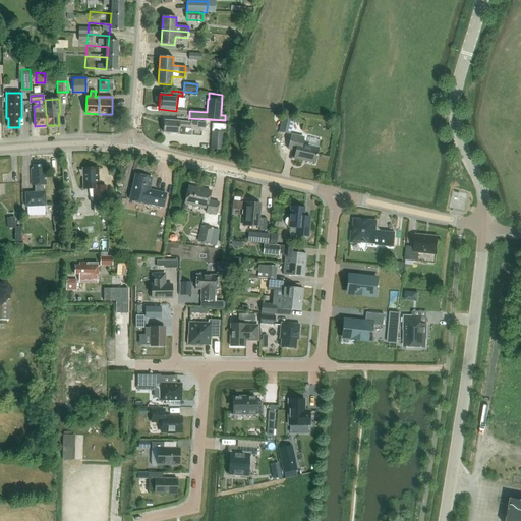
[(279,131),(290,134),(293,120),(282,118),(279,131)]
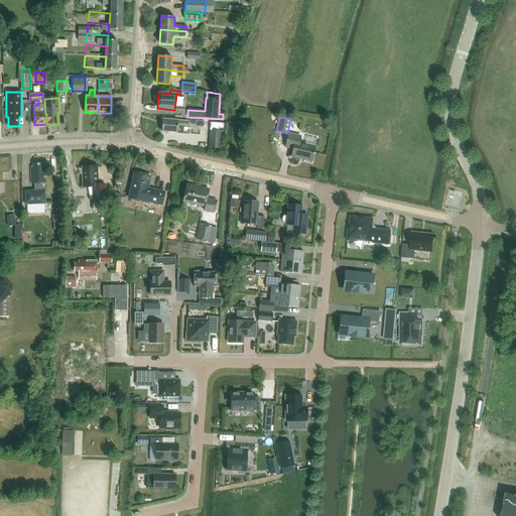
[(177,132),(183,132),(183,127),(187,128),(188,121),(162,119),(162,131),(177,132)]
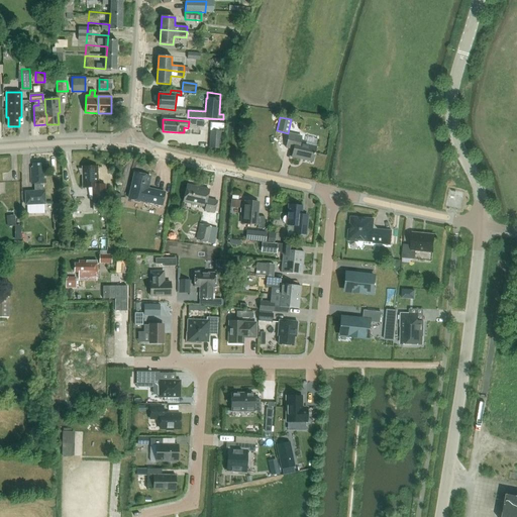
[(210,123),(210,130),(209,148),(220,149),(221,131),(223,131),(223,124),(210,123)]
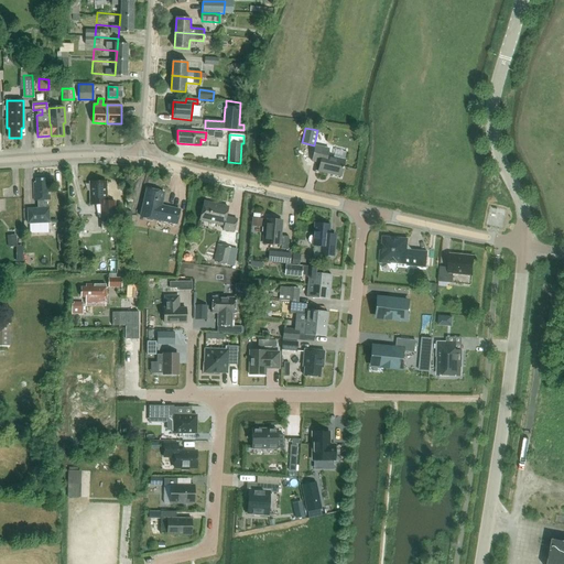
[(329,149),(316,145),(312,161),(321,163),(318,172),(342,177),(346,160),(328,156),(329,149)]
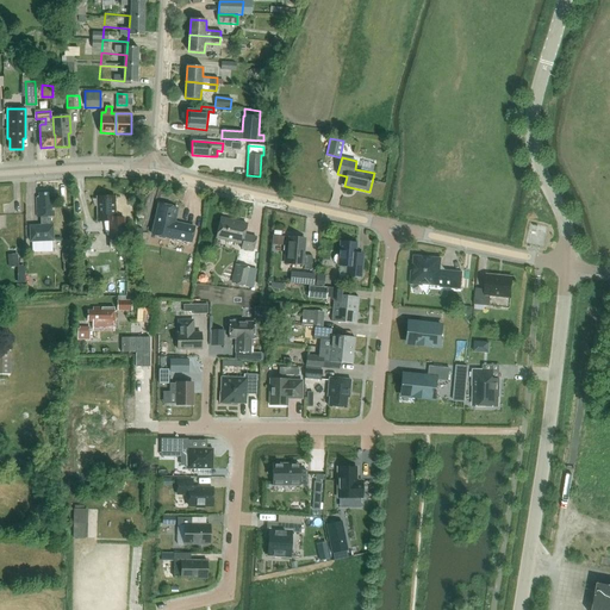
[(50,217),(54,217),(54,198),(50,198),(50,194),(39,194),(39,198),(37,198),(37,217),(41,217),(41,225),(30,225),(30,241),(53,241),(53,225),(50,225),(50,217)]
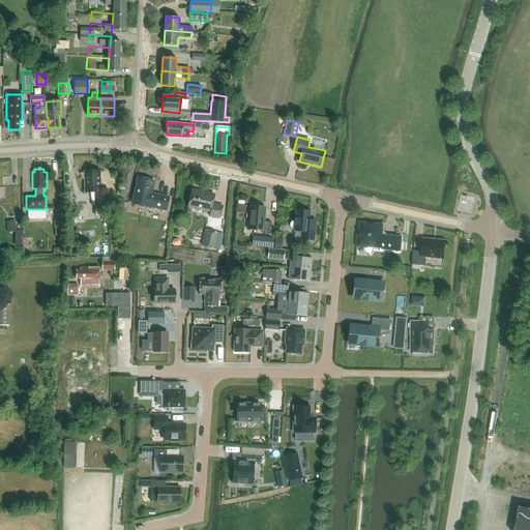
[(100,189),(100,171),(84,171),(85,193),(94,192),(95,205),(109,205),(108,189),(100,189)]
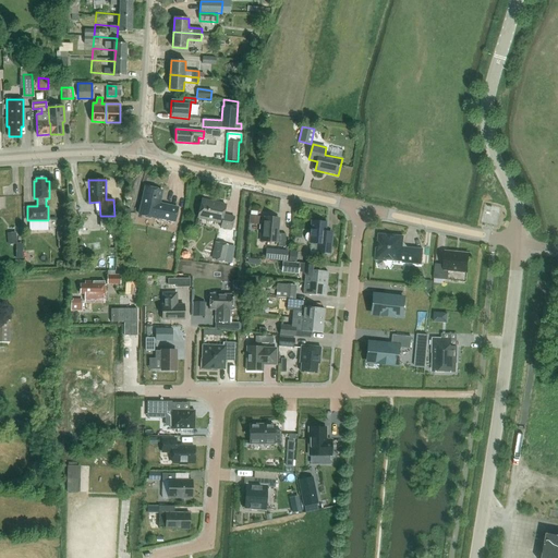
[(176,221),(179,208),(160,204),(162,191),(146,186),(140,215),(156,219),(157,218),(176,221)]
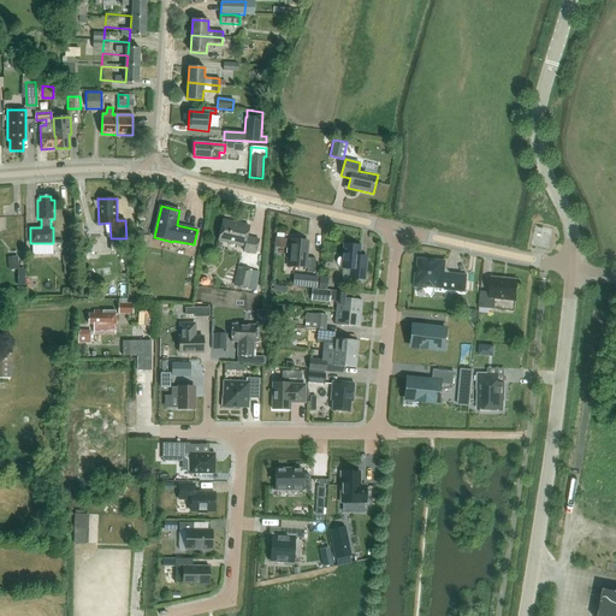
[(256,254),(259,240),(248,237),(250,226),(223,220),(219,241),(246,247),(244,252),(256,254)]
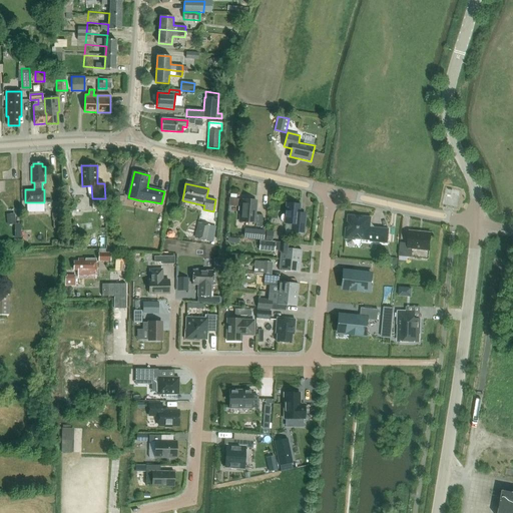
[(228,205),(237,206),(238,198),(229,198),(228,205)]
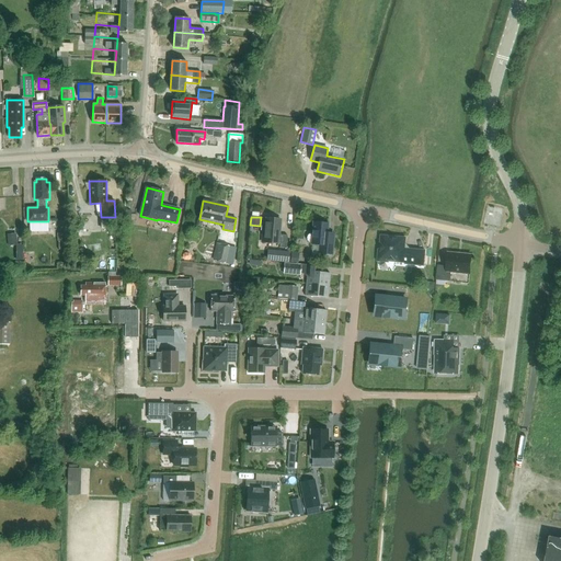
[(281,244),(279,248),(287,249),(288,236),(279,235),(281,220),(266,218),(265,233),(263,233),(262,242),(281,244)]
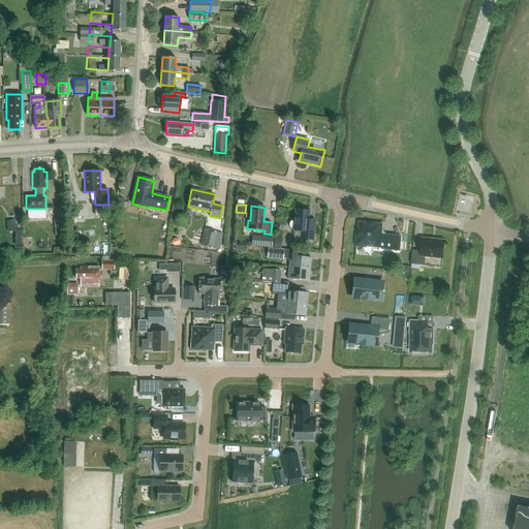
[(296,210),(294,220),(293,220),(292,221),(291,221),(290,222),(290,223),(289,223),(289,224),(289,225),(289,226),(289,227),(290,227),(290,228),(291,228),(291,229),(292,229),(293,229),(293,230),(302,231),(301,240),(313,241),(315,221),(309,220),(310,211),(296,210)]
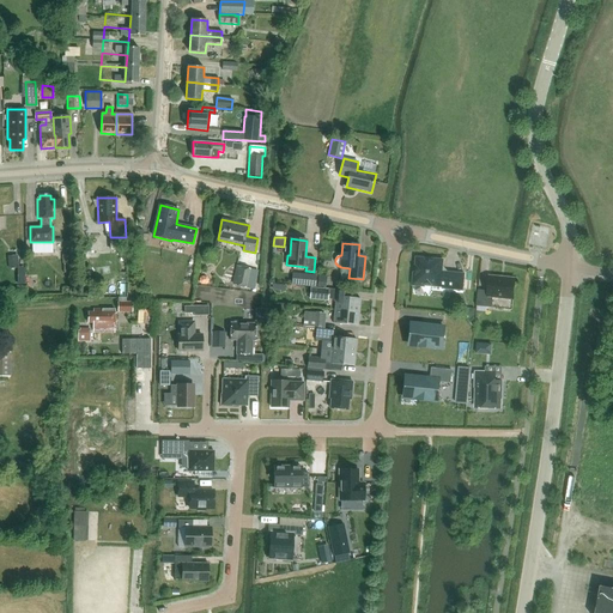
[(8,268),(19,268),(18,255),(7,256),(8,268)]
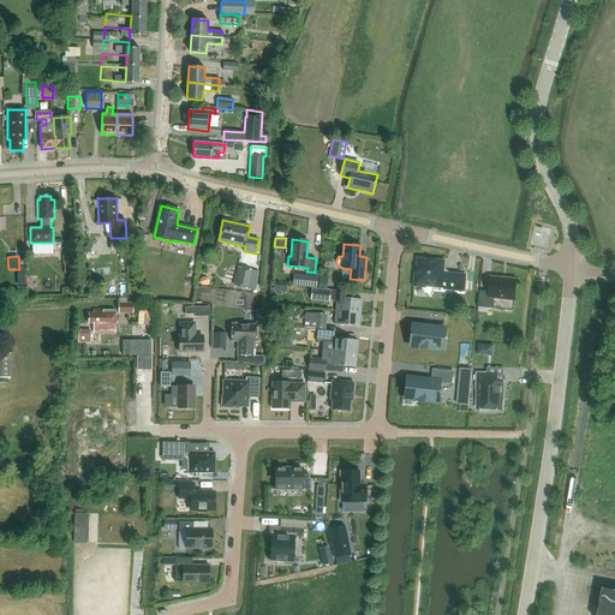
[(443,262),(419,260),(418,274),(417,274),(416,286),(427,286),(427,285),(445,286),(445,290),(465,292),(466,276),(447,275),(447,273),(445,269),(443,269),(443,262)]
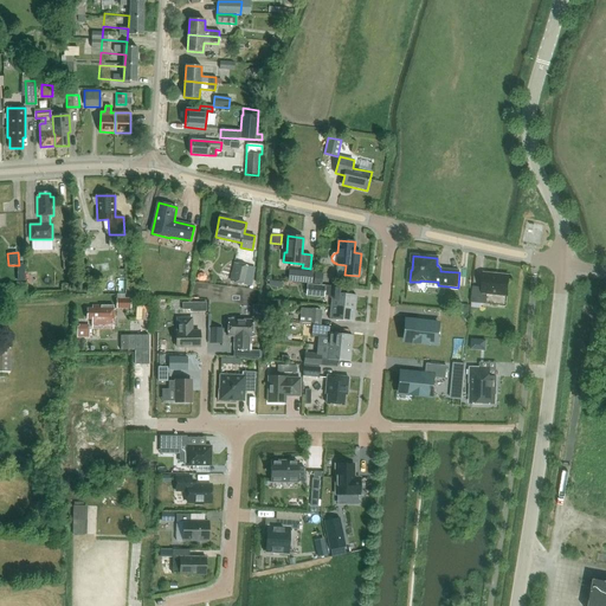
[(230,282),(244,285),(247,266),(233,263),(230,282)]
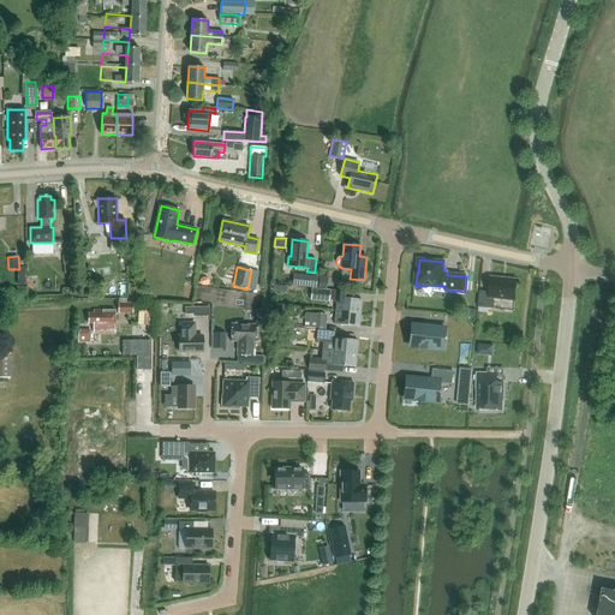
[(305,275),(304,286),(316,287),(317,276),(305,275)]
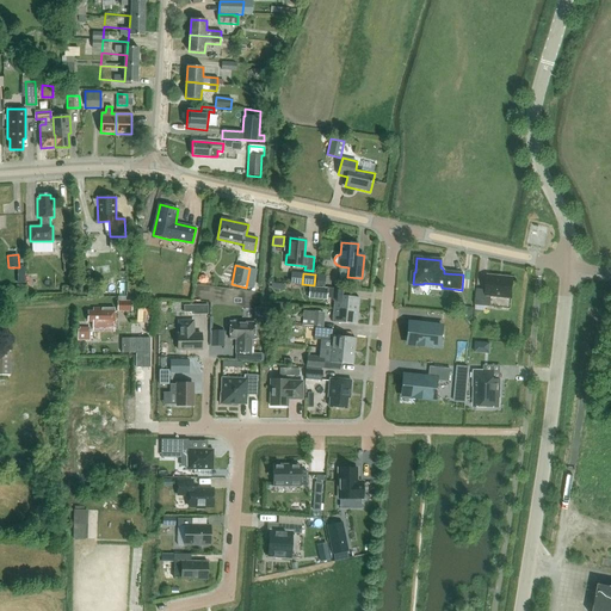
[(512,298),(513,281),(499,279),(499,278),(499,277),(498,277),(498,276),(488,276),(487,290),(477,289),(475,306),(491,307),(492,296),(512,298)]
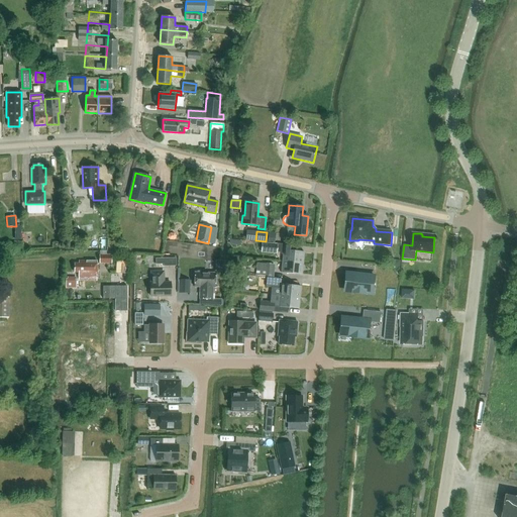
[(278,244),(262,242),(261,252),(277,253),(278,244)]
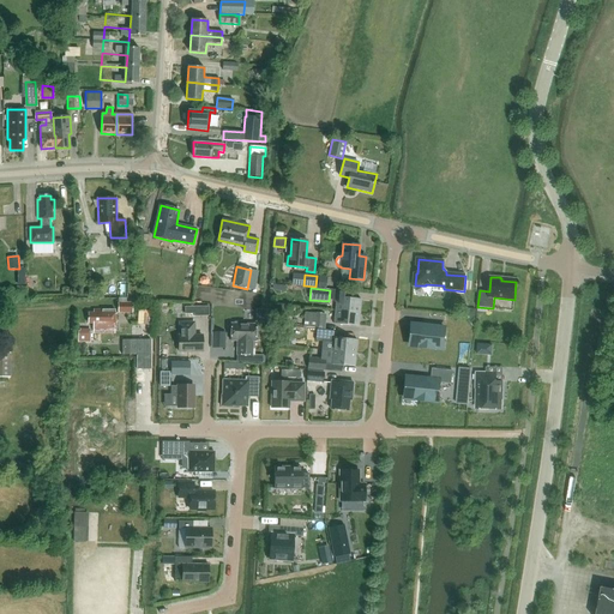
[(337,298),(336,311),(361,313),(362,300),(349,299),(350,292),(342,290),(342,292),(339,292),(339,298),(337,298)]
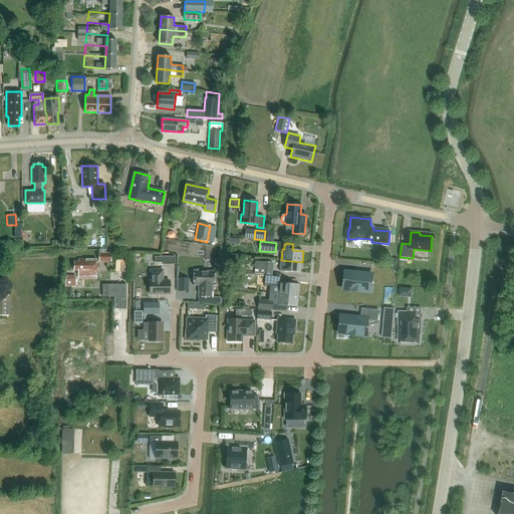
[(110,254),(104,254),(98,253),(98,262),(110,262),(110,254)]
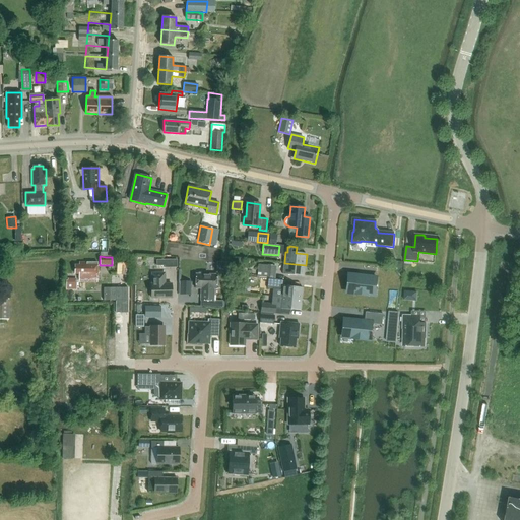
[(79,274),(79,279),(98,279),(98,264),(98,262),(80,262),(80,265),(75,265),(75,274),(79,274)]
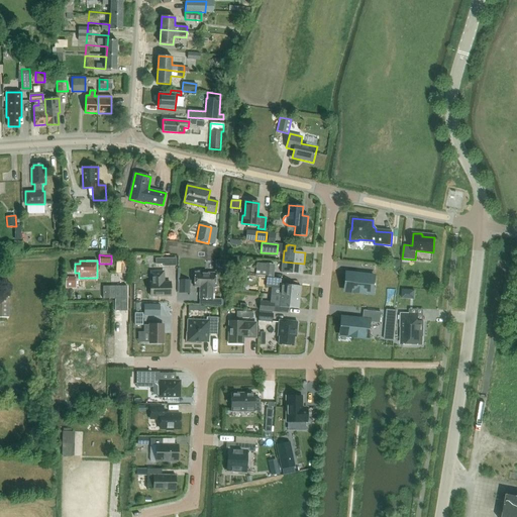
[(304,264),(283,262),(282,273),(302,275),(304,264)]
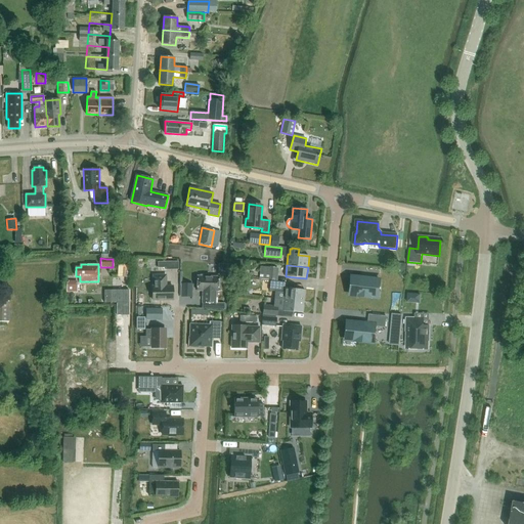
[(277,280),(278,268),(260,266),(259,279),(277,280)]
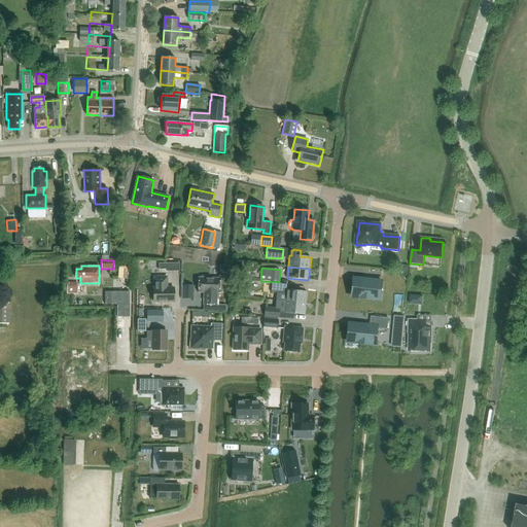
[(219,293),(219,278),(209,278),(209,277),(202,276),(202,278),(199,278),(199,292),(204,292),(204,305),(217,305),(217,293),(219,293)]
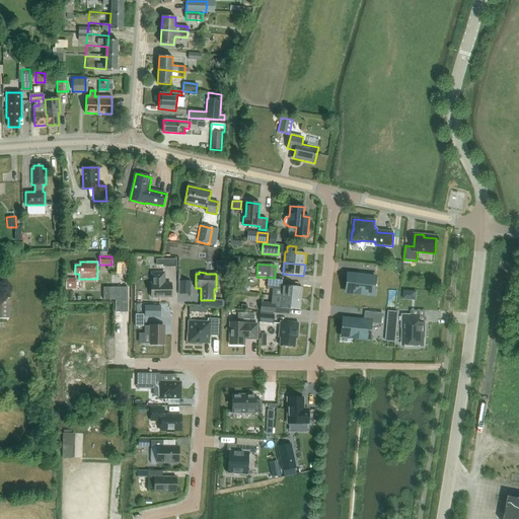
[(151,297),(171,297),(171,284),(164,284),(164,273),(152,274),(152,284),(151,284),(151,297)]
